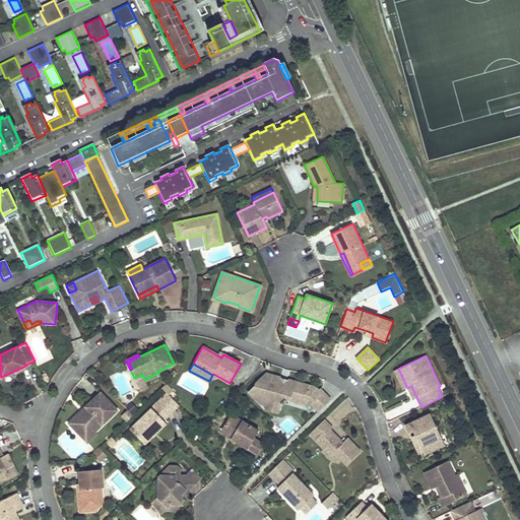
[(407,388),(398,369),(394,371),(403,390),(407,388)]
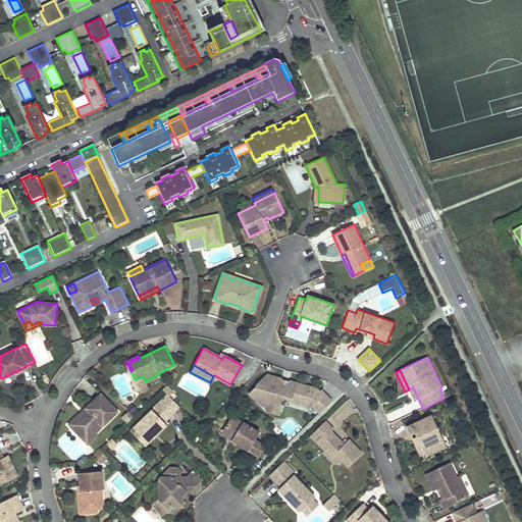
[(185,372),(177,387),(204,399),(210,383),(185,372)]
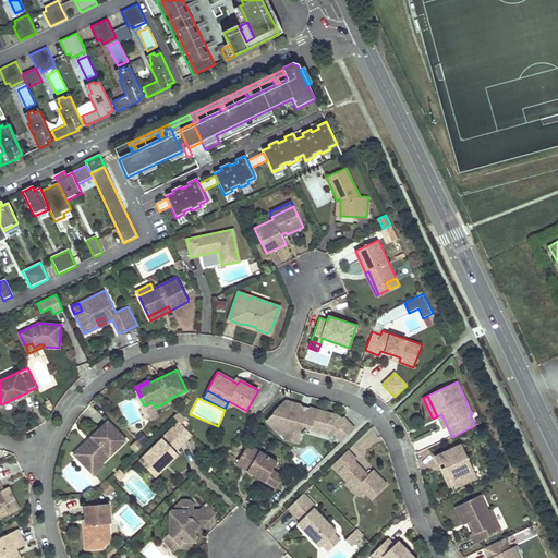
[(339,414),(311,407),(306,411),(299,409),(301,403),(287,399),(275,411),(276,412),(266,421),(278,433),(286,435),(284,439),(298,443),(300,433),(304,434),(307,429),(313,424),(330,429),(335,434),(341,441),(355,428),(344,416),(342,417),(339,414)]
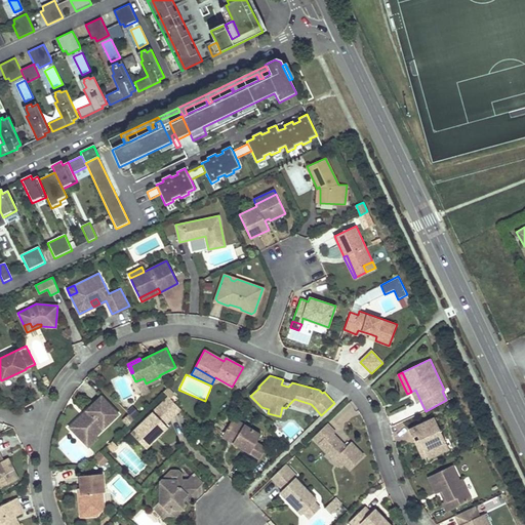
[(146,384),(144,378),(135,381),(138,388),(146,384)]
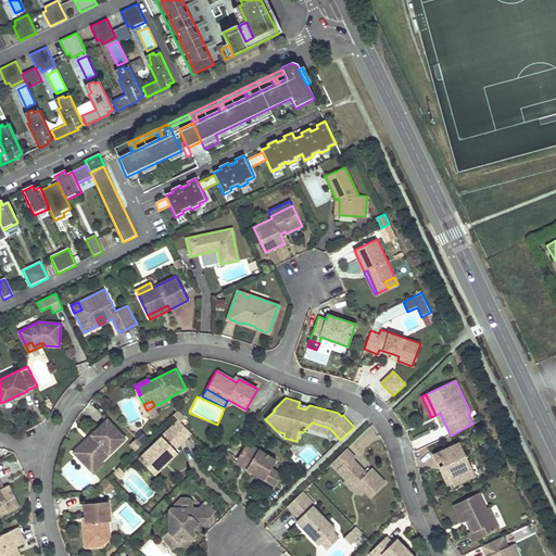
[(445,425),(440,413),(436,415),(441,427),(445,425)]
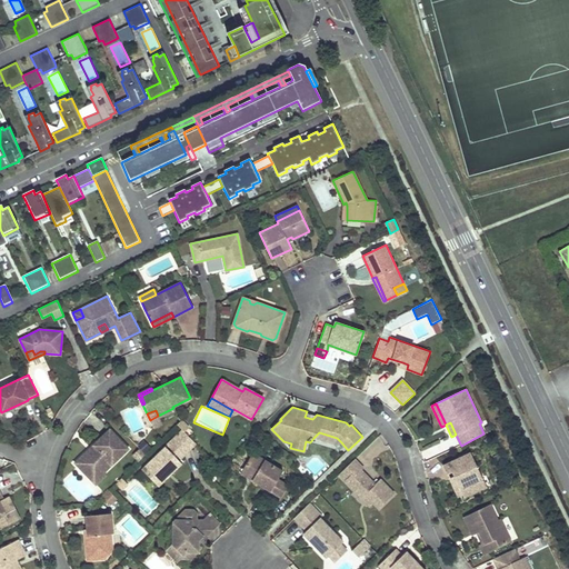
[(129,449),(110,429),(93,445),(97,448),(91,453),(88,450),(75,462),(90,478),(100,469),(103,472),(129,449)]
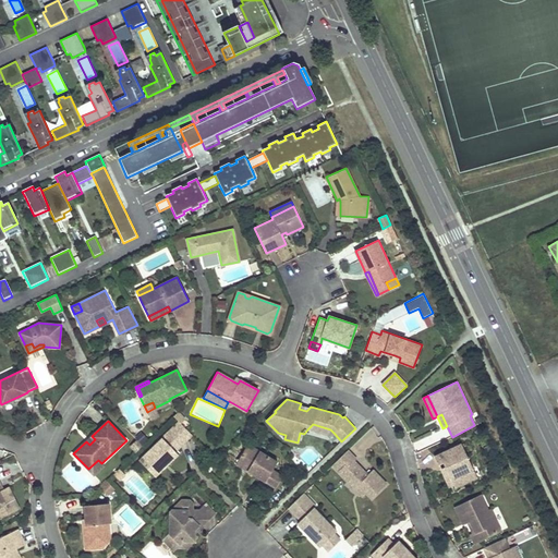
[(191,433),(179,421),(138,460),(154,474),(177,452),(173,450),(191,433)]
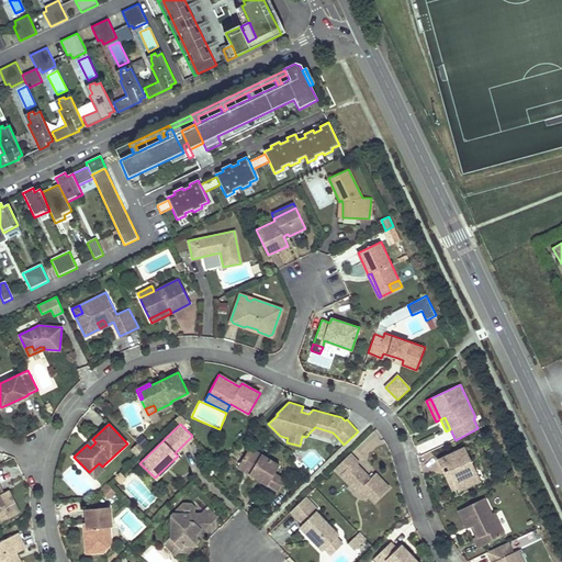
[(333,433),(315,427),(310,433),(334,440),(337,437),(333,433)]
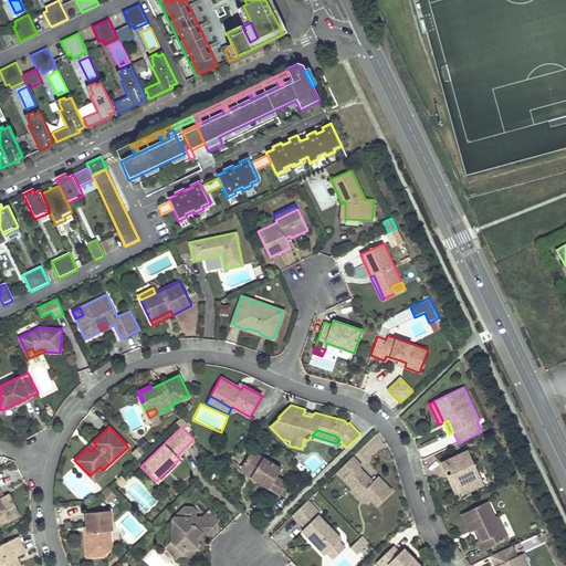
[(282,469),(251,450),(239,470),(270,489),(282,469)]
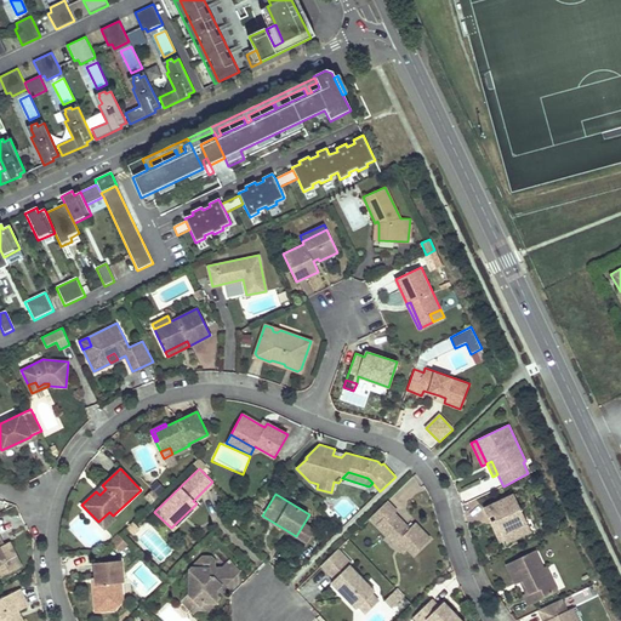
[(525,520),(513,495),(484,508),(488,518),(489,518),(496,514),(501,524),(499,525),(505,540),(506,543),(527,534),(522,523),(525,520)]
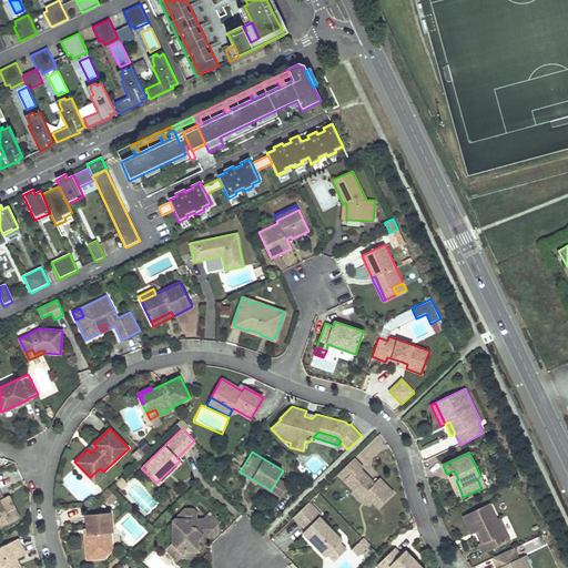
[(394,493),(379,478),(374,484),(367,476),(365,478),(362,474),(363,472),(361,469),(363,467),(354,458),(340,473),(345,479),(344,479),(362,497),(366,494),(373,500),(378,507),(394,493)]
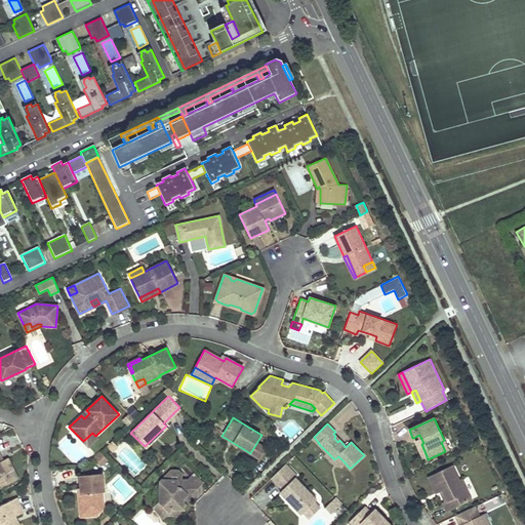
[(92,433),(83,441),(88,447),(97,438),(95,436),(92,433)]
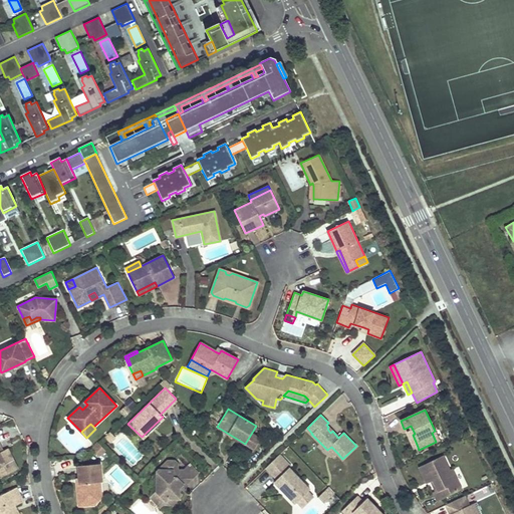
[(418,447),(413,435),(415,434),(411,426),(405,429),(414,449),(418,447)]
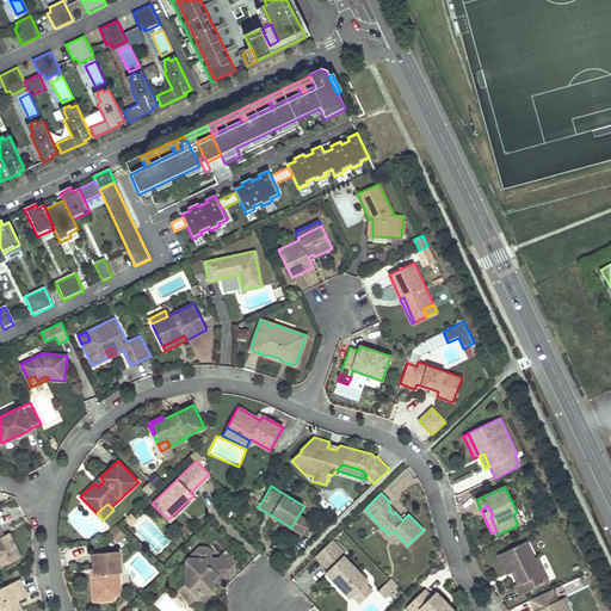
[(136,519),(130,512),(123,518),(130,525),(136,519)]
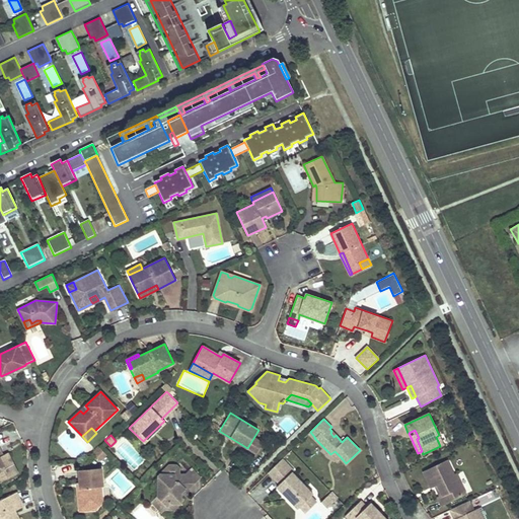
[(96,447),(91,453),(98,460),(103,455),(96,447)]
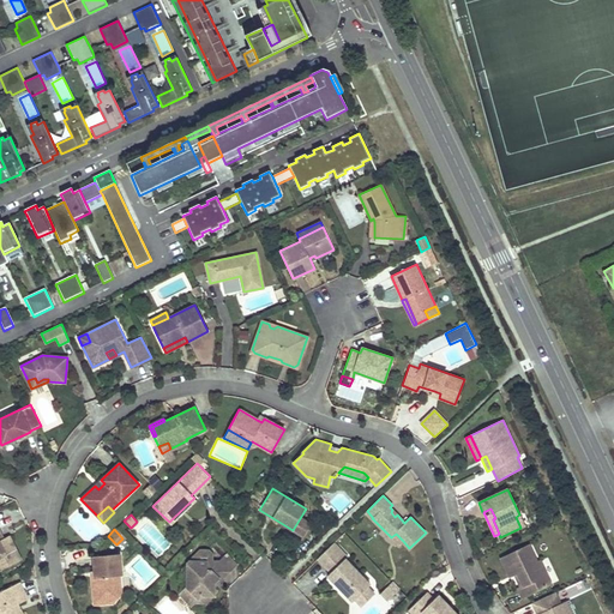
[(396,534),(391,537),(399,546),(403,541),(396,534)]
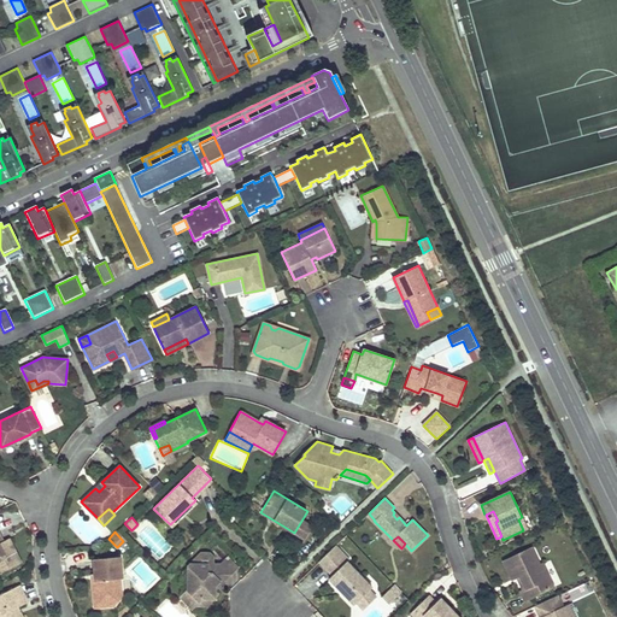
[(0,542),(0,573),(21,563),(9,539),(3,541),(0,542)]
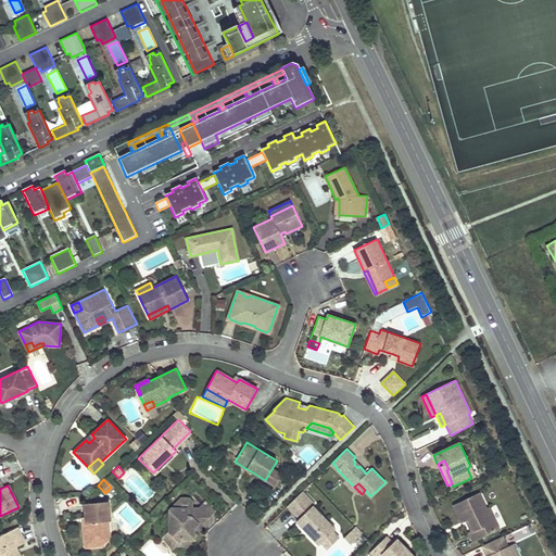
[(335,530),(313,506),(315,504),(302,491),(287,506),(299,518),(297,521),(318,545),(321,543),(327,548),(338,538),(332,532),(335,530)]
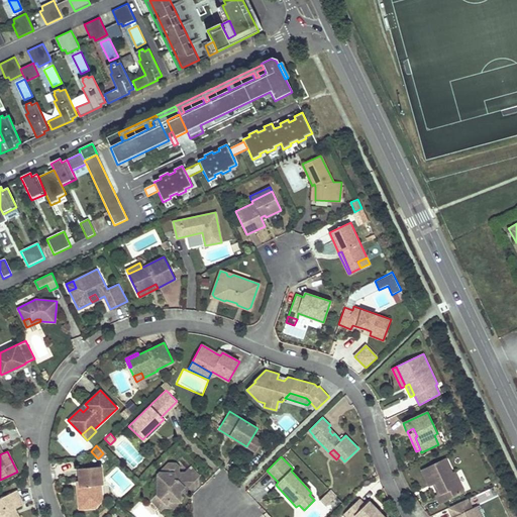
[(451,472),(445,459),(422,471),(429,486),(434,484),(438,482),(439,484),(437,485),(441,493),(439,494),(436,496),(440,504),(441,504),(464,493),(460,486),(454,473),(452,474),(451,472)]
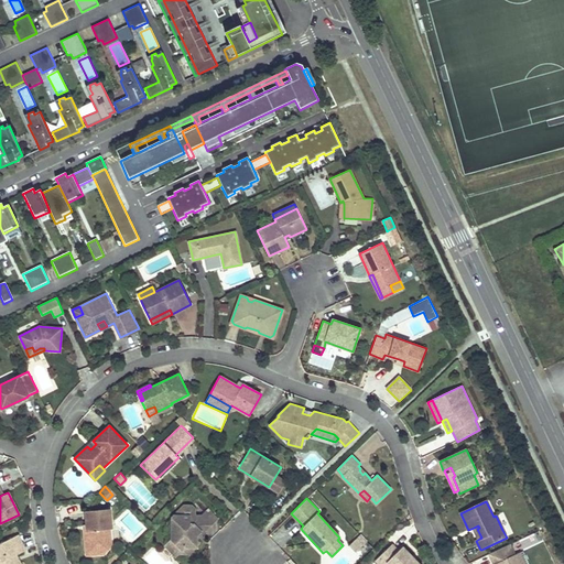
[(209,524),(201,514),(194,514),(185,514),(185,511),(194,511),(191,505),(184,505),(171,518),(172,539),(165,545),(174,555),(177,553),(185,545),(196,545),(196,537),(194,535),(199,531),(201,532),(209,524)]
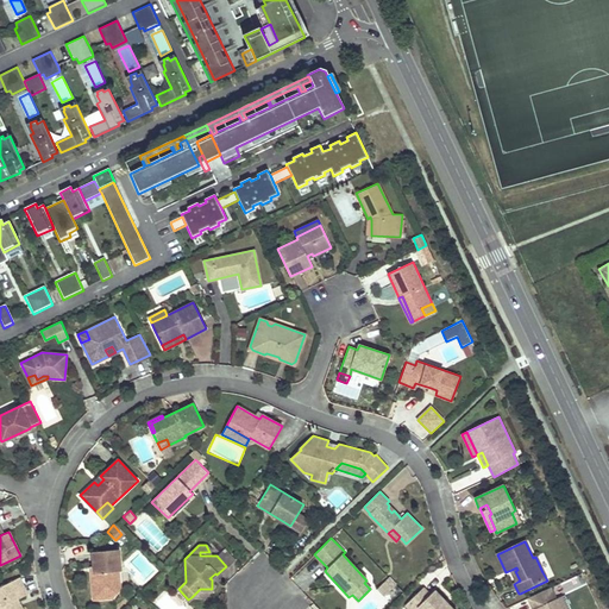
[(121,571),(119,550),(93,552),(94,566),(94,572),(92,573),(93,594),(106,592),(112,597),(120,588),(114,583),(113,572),(119,571),(121,571)]
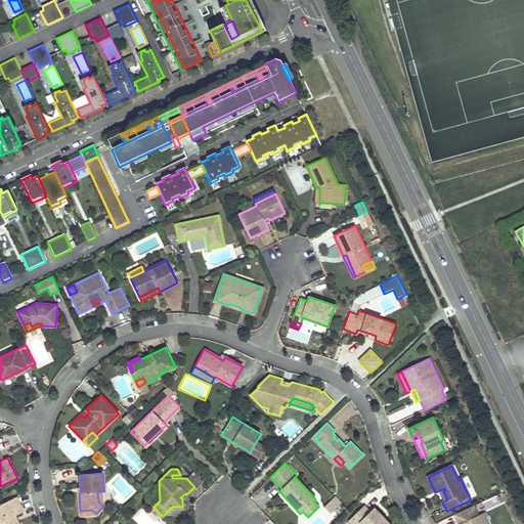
[(201,481),(192,473),(186,478),(194,487),(201,481)]
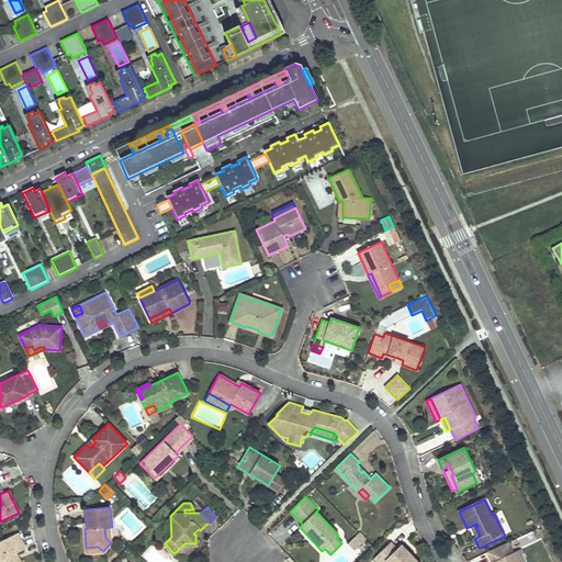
[(366,539),(360,532),(349,543),(356,549),(361,543),(366,539)]
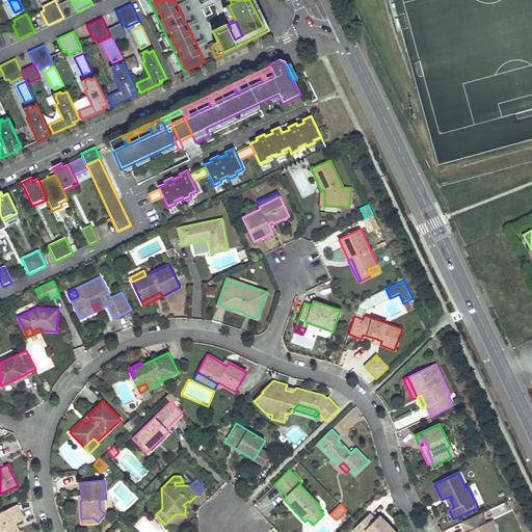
[(24,520),(17,505),(0,512),(0,531),(11,531),(9,526),(15,524),(24,520)]
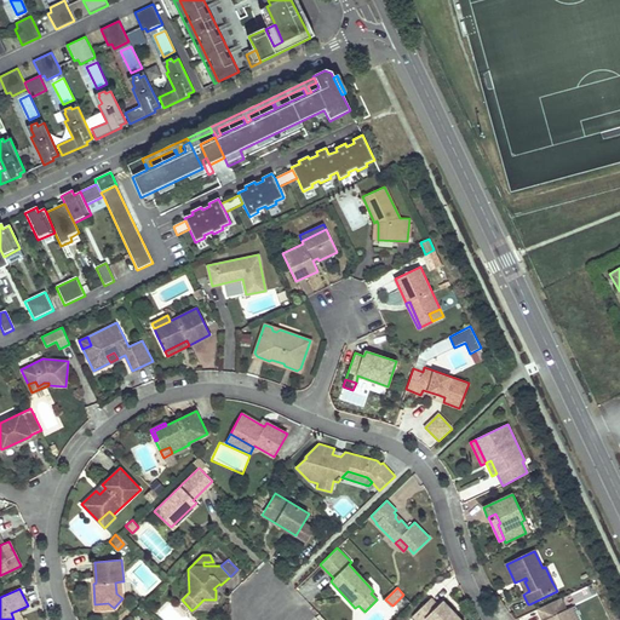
[(461,619),(442,601),(437,604),(431,597),(412,616),(415,619),(423,619),(425,619),(426,619),(461,619)]
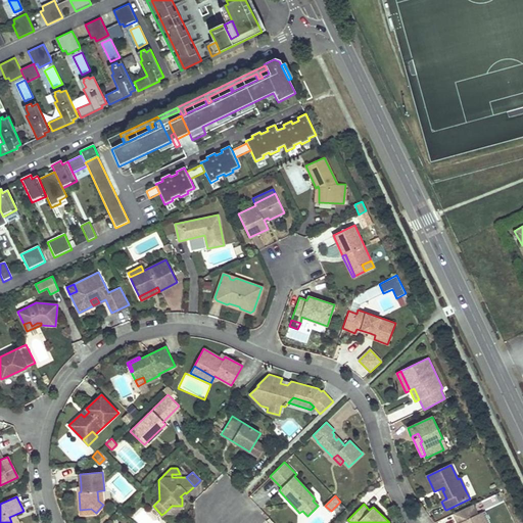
[(481,522),(478,515),(473,505),(453,514),(457,522),(481,522)]
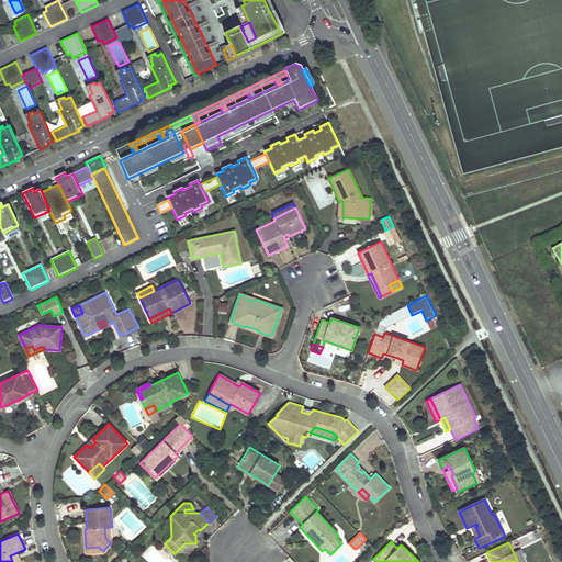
[(524,561),(518,550),(514,553),(517,561),(524,561)]
